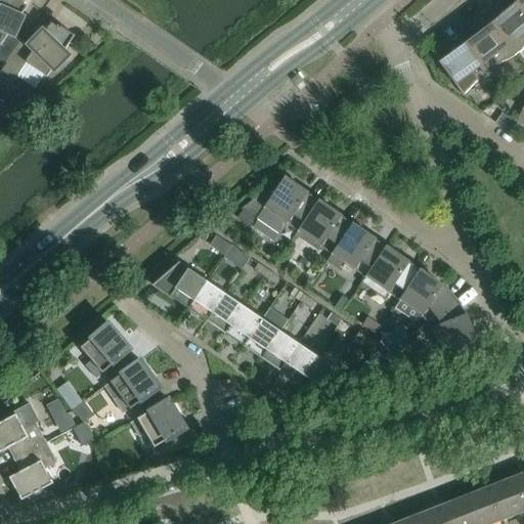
[(22,0),(0,0),(0,58),(6,63),(22,40),(15,36),(24,17),(20,15),(28,6),(23,3),(24,1),(22,0)]
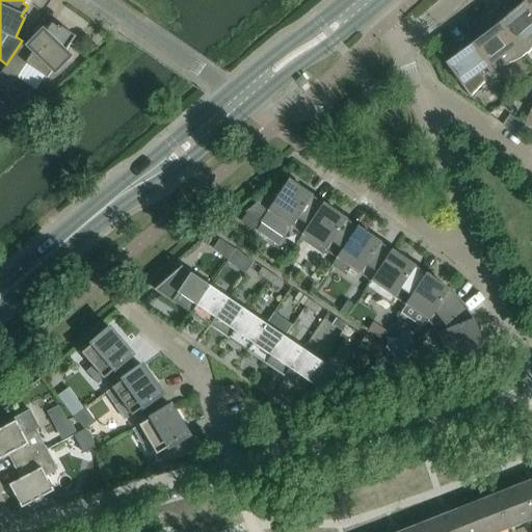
[(531,10),(524,2),(515,9),(507,0),(503,4),(493,9),(490,12),(525,55),(527,53),(531,46),(531,10)]
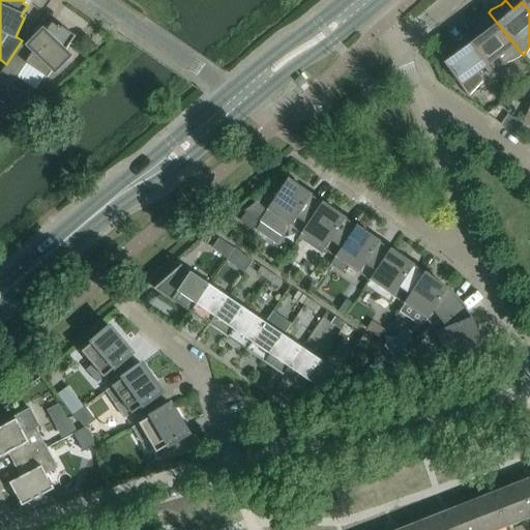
[(523,55),(489,12),(486,15),(478,23),(473,26),(480,36),(471,42),(488,64),(497,57),(504,65),(506,63),(521,57),(523,55)]
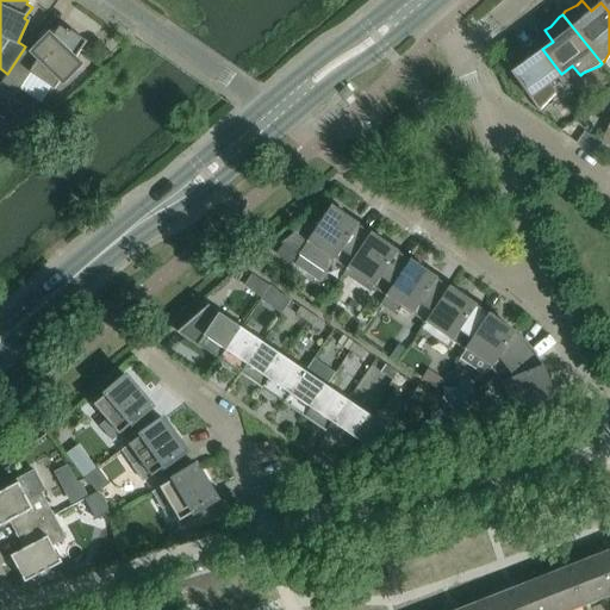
[(53,37),(50,35),(33,53),(25,47),(7,74),(1,82),(17,93),(31,73),(55,89),(61,79),(64,82),(80,64),(75,58),(87,42),(68,29),(66,31),(60,26),(53,37)]
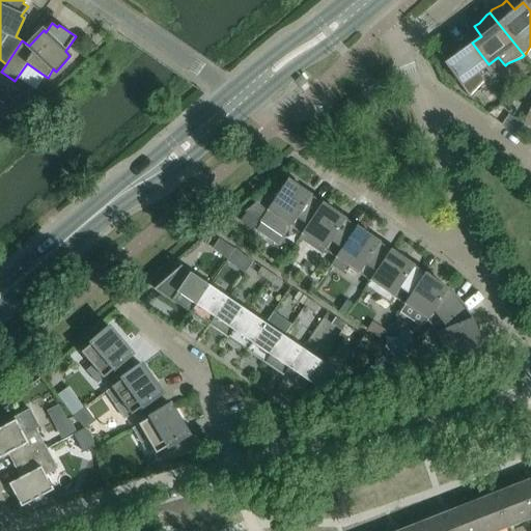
[(488,64),(472,43),(463,50),(455,40),(451,44),(441,49),(437,51),(452,73),(469,96),(472,93),(484,80),(478,73),(488,64)]
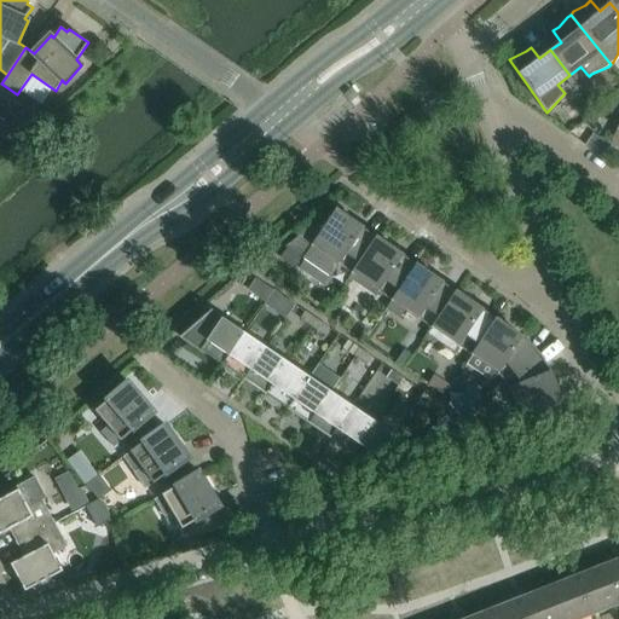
[(618,126),(608,144),(613,146),(618,148),(618,126)]
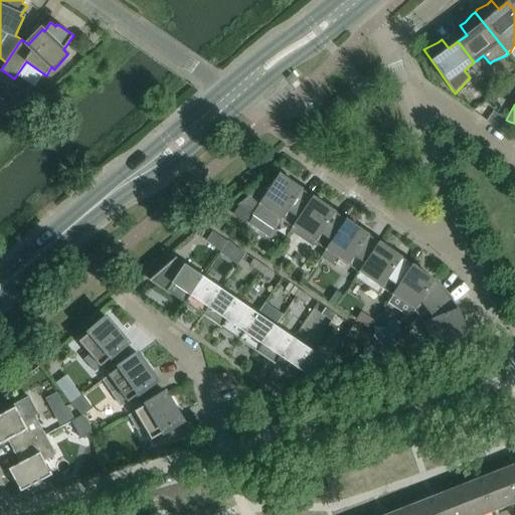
[(290,231),(314,197),(279,173),(278,174),(279,175),(273,184),(268,180),(268,179),(237,205),(238,206),(239,205),(252,214),(251,215),(252,216),(255,211),(278,226),(283,220),(292,227),(290,231)]
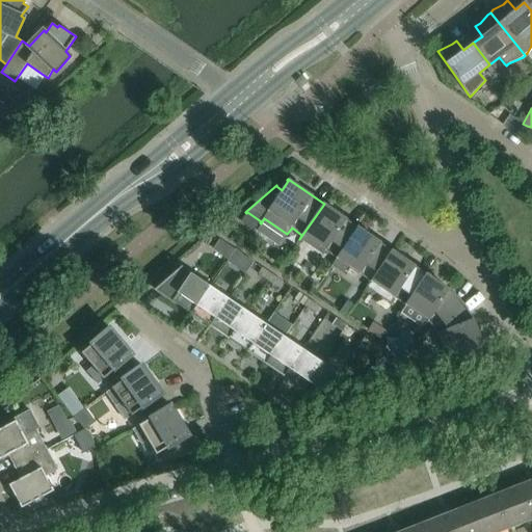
[(358,227),(324,204),(299,239),(323,255),(326,251),(336,258),(331,265),(331,266),(358,227)]
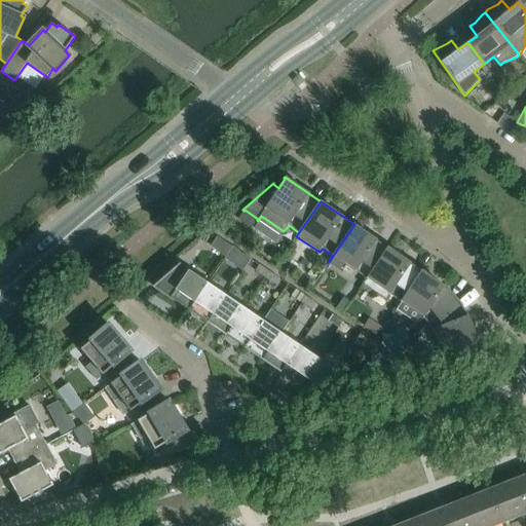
[(388,248),(354,224),(328,263),(339,270),(345,262),(357,269),(355,271),(366,278),(363,284),(363,285),(388,248)]
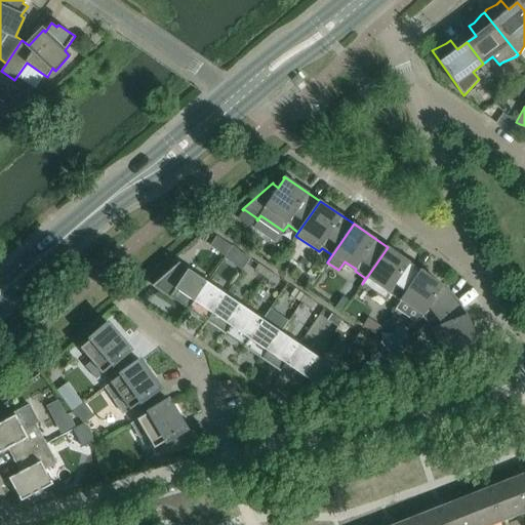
[(232,246),(217,236),(214,242),(215,249),(226,256),(228,252),(232,246)]
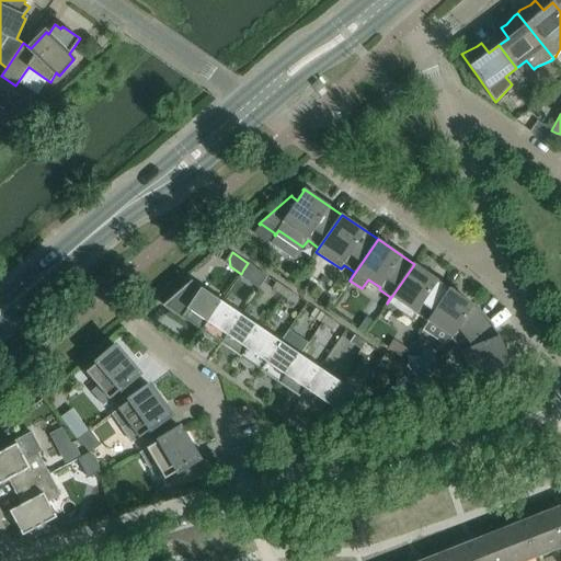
[(259,271),(248,263),(243,270),(254,277),(259,271)]
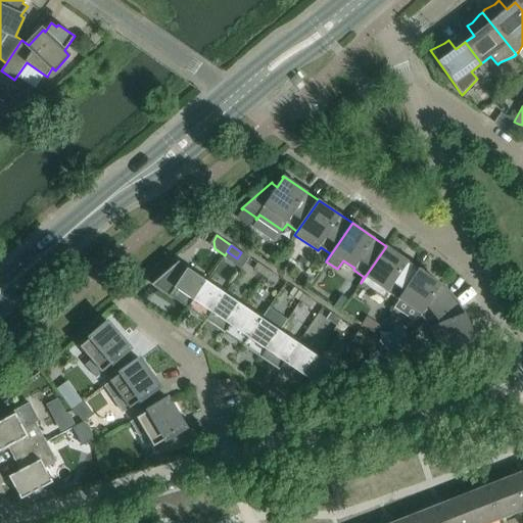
[(398,300),(420,270),(386,246),(361,283),(384,298),(388,293),(398,300)]
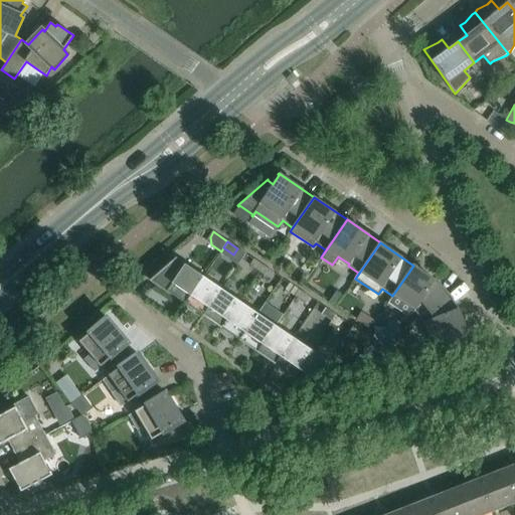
[(152,281),(185,304),(204,277),(177,258),(152,281)]
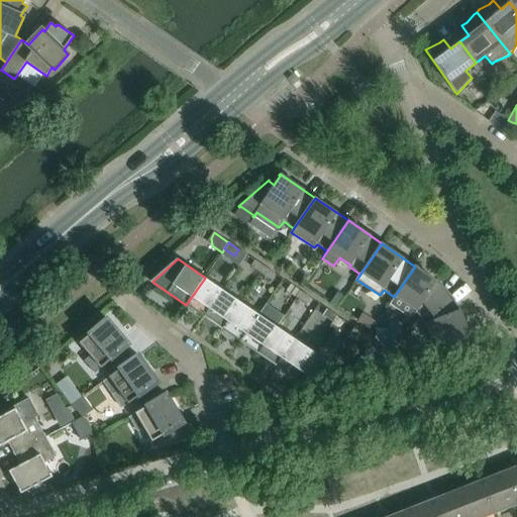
[(261,273),(265,267),(254,260),(250,266),(261,273)]
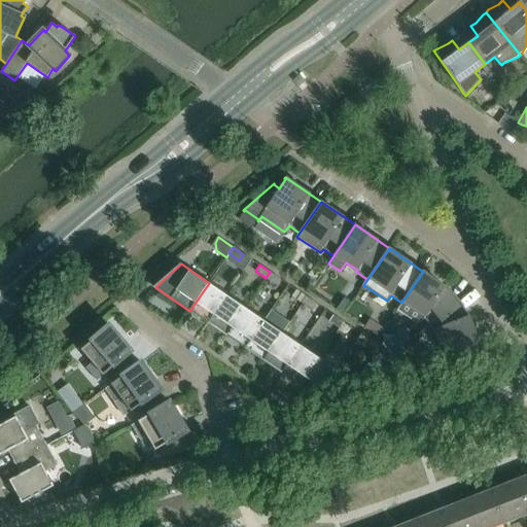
[(280,279),(270,272),(266,278),(276,285),(280,279)]
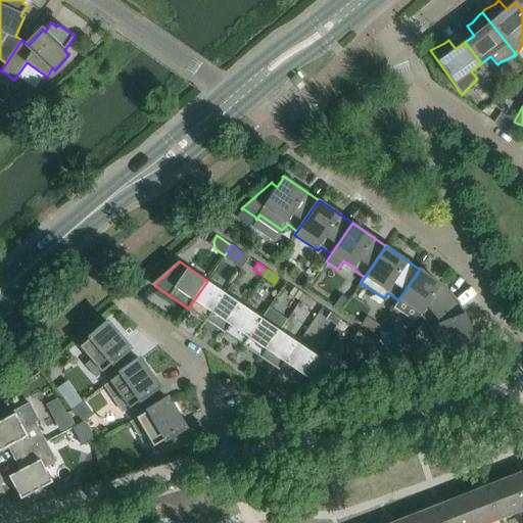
[(442,285),(420,270),(398,300),(399,300),(400,299),(401,299),(395,308),(412,319),(416,320),(421,316),(425,322),(456,297),(449,291),(442,285)]
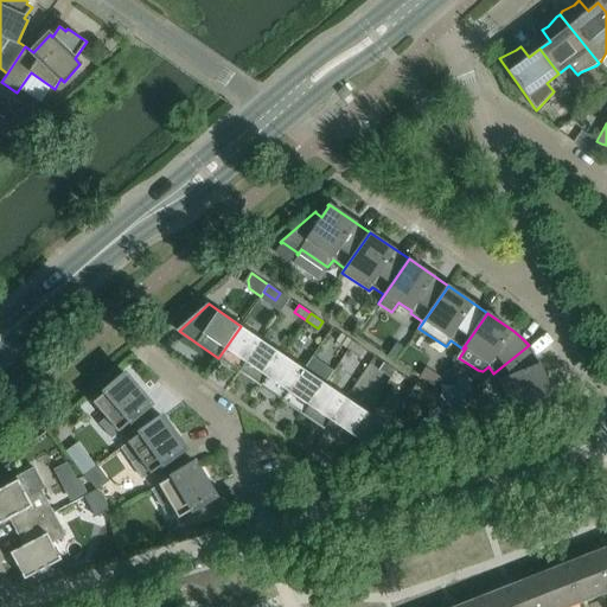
[(240,372),(262,340),(241,326),(218,358),(240,372)]
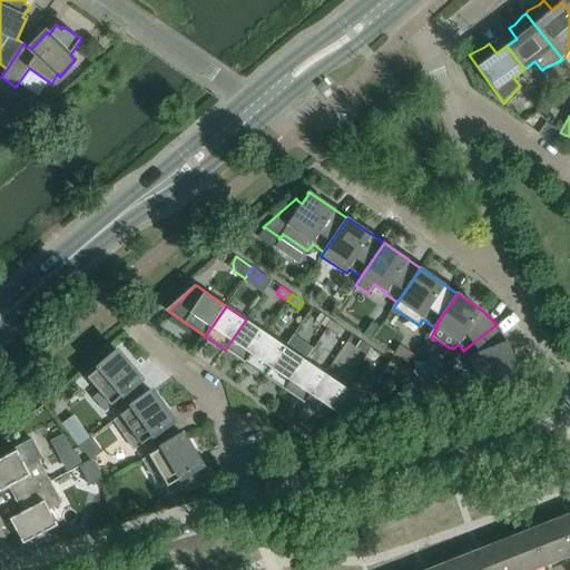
[(327,328),(332,322),(321,314),(316,321),(327,328)]
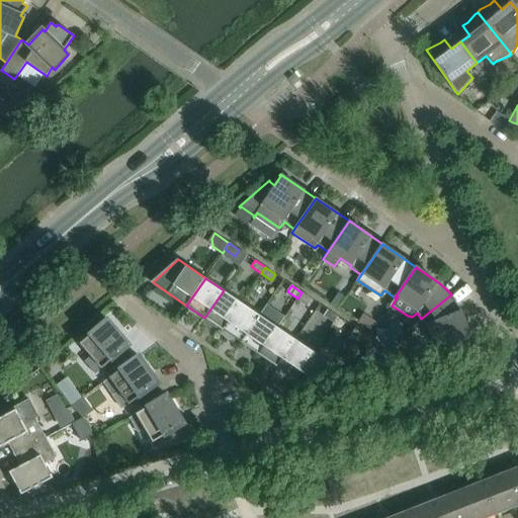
[(223,330),(241,303),(224,290),(204,318),(223,330)]
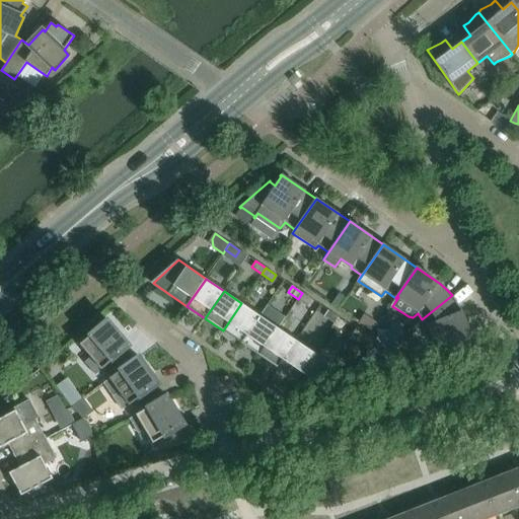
[(339,292),(332,302),(339,307),(346,297),(339,292)]
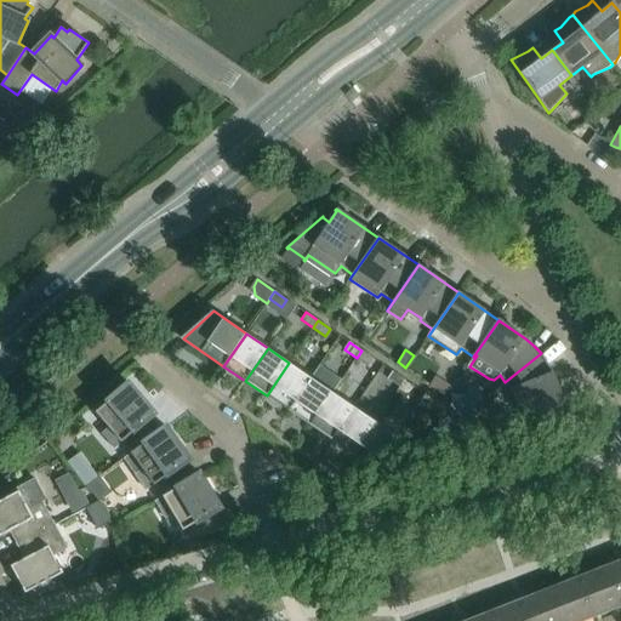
[(374,358),(362,351),(357,358),(369,365),(374,358)]
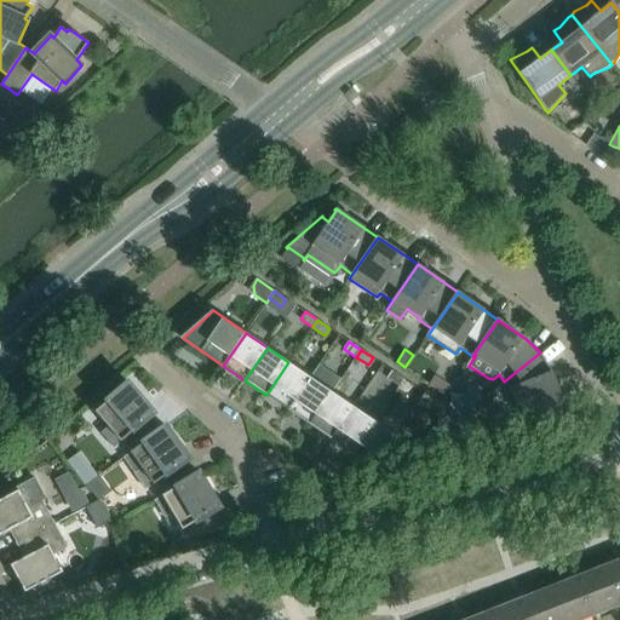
[(546,361),(540,352),(504,382),(510,389),(512,388),(524,417),(522,418),(526,428),(555,418),(555,417),(552,418),(550,408),(562,403),(563,405),(564,405),(551,371),(546,361)]
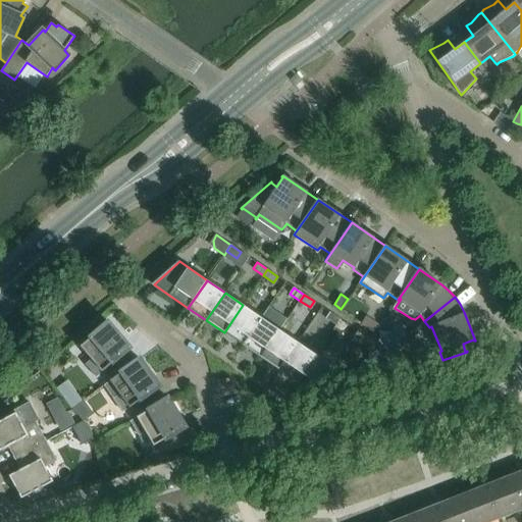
[(243,345),(261,317),(243,305),(224,332),(243,345)]
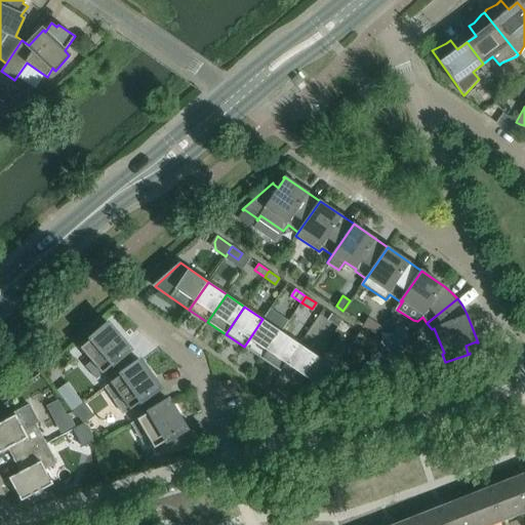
[(332,314),(327,320),(337,327),(341,321),(332,314)]
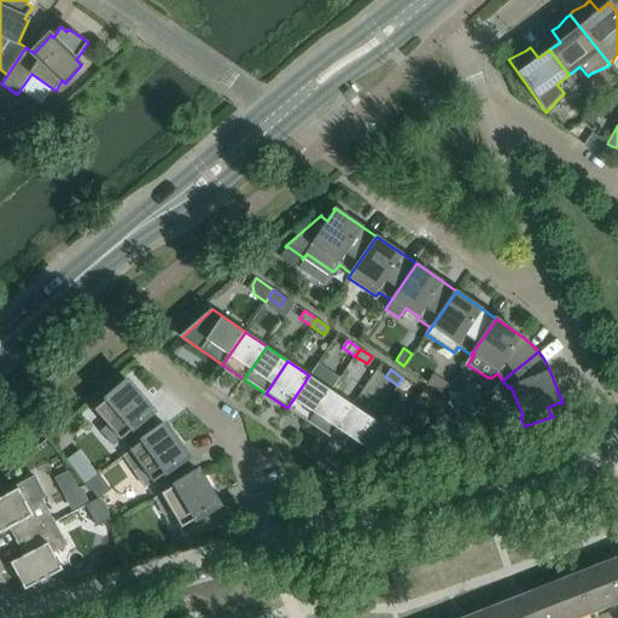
[(309,423),(331,390),(309,375),(287,408),(309,423)]
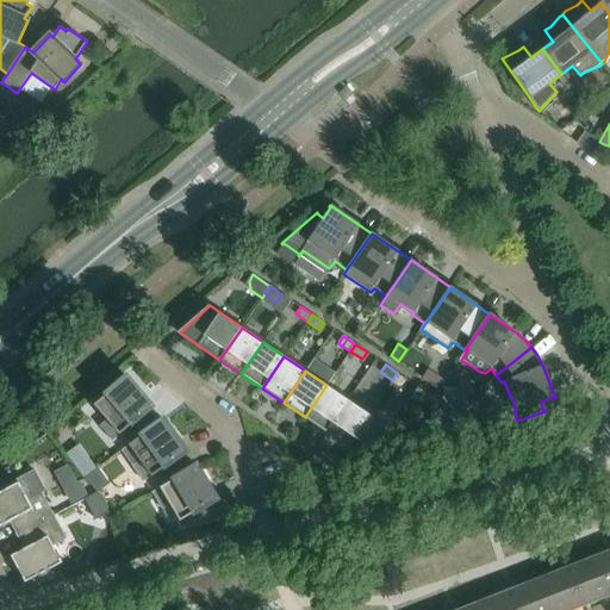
[(122,433),(130,443),(160,422),(149,409),(153,406),(128,377),(87,411),(88,411),(95,405),(119,434),(122,433)]
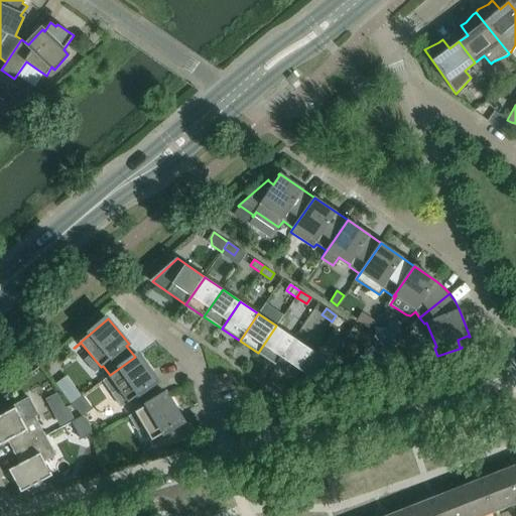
[(276,365),(294,339),(276,326),(258,353),(276,365)]
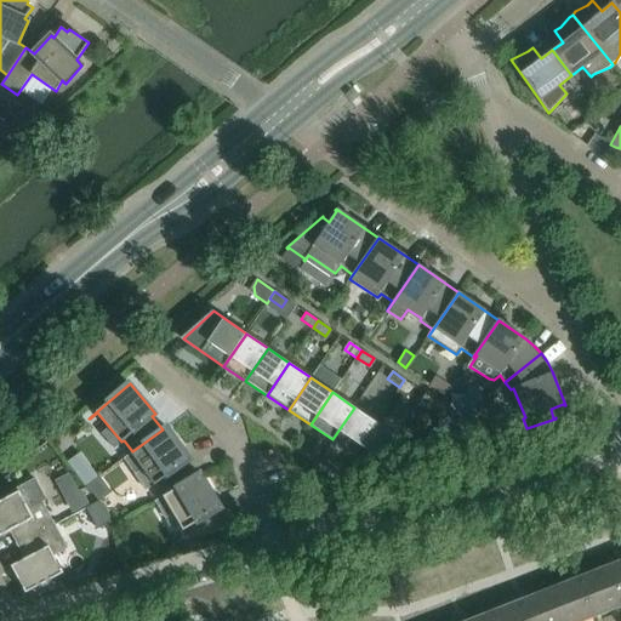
[(354,455),(376,422),(354,408),(332,439),(354,455)]
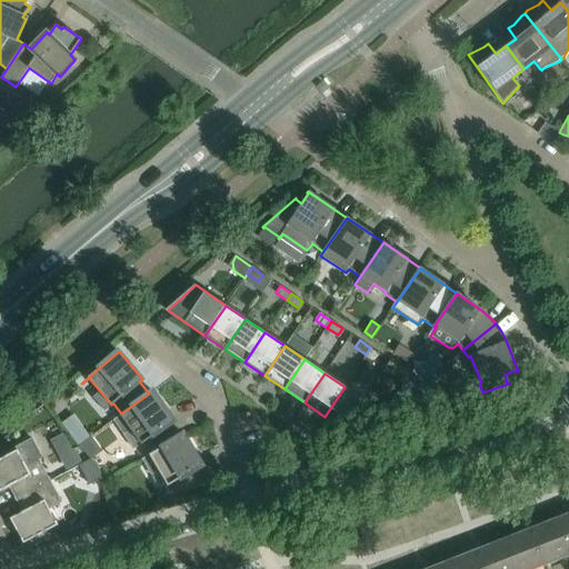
[(400,386),(408,412),(423,409),(416,381),(400,386)]
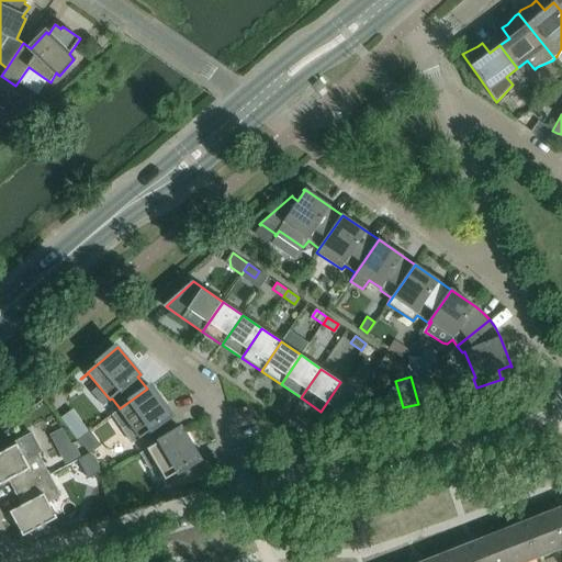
[(373,404),(340,382),(321,412),(340,425),(349,413),(358,419),(356,420),(375,415),(373,404)]
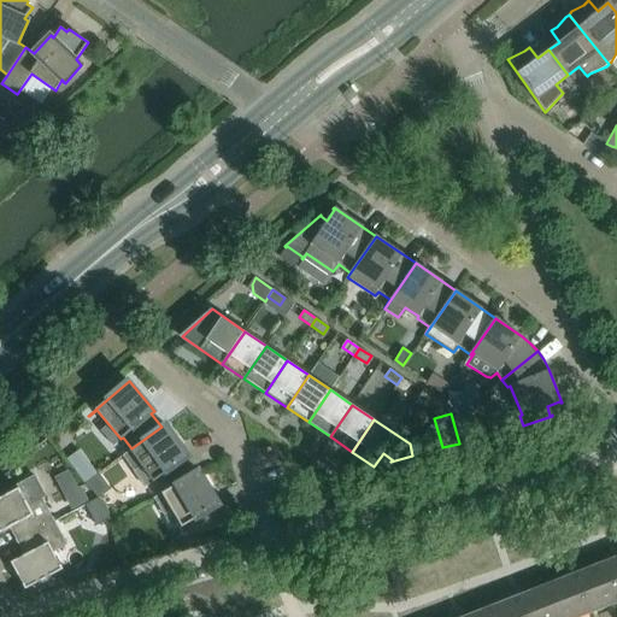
[(162,428),(162,427),(131,448),(122,456),(134,471),(142,465),(153,481),(156,480),(164,492),(194,474),(184,459),(189,456),(165,424),(162,428)]
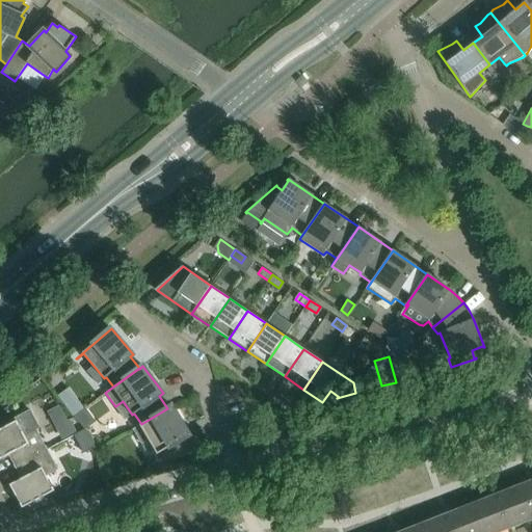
[(167,408),(141,424),(132,429),(140,444),(149,440),(157,454),(159,453),(163,459),(164,462),(196,453),(195,452),(194,452),(185,437),(189,435),(171,405),(167,408)]
